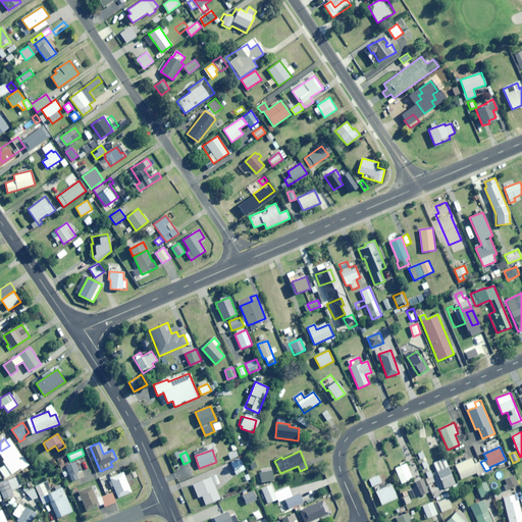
[(461,479),(477,472),(471,458),(455,465),(461,479)]
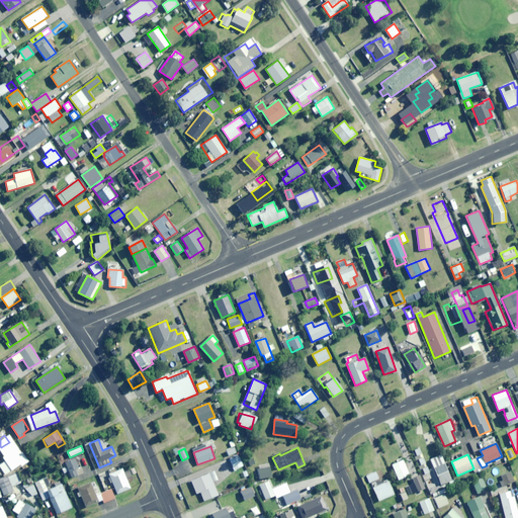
[(234,469),(243,465),(239,455),(230,459),(234,469)]
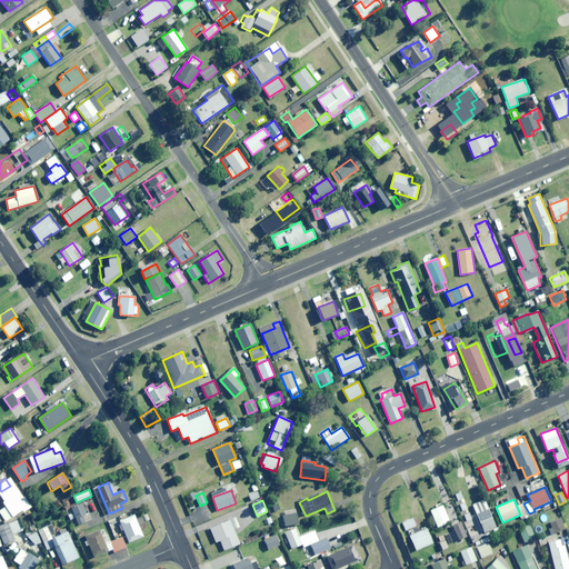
[(89,512),(87,513),(81,502),(70,508),(72,512),(69,515),(71,519),(76,517),(79,525),(91,519),(89,512)]
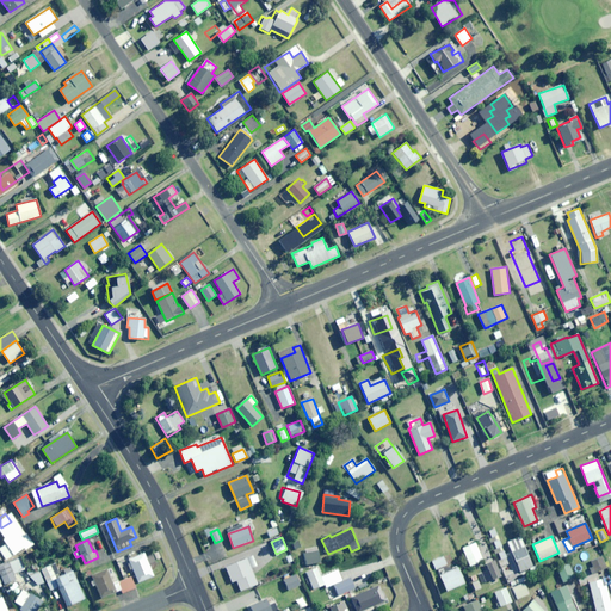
[(469,566),(482,561),(475,541),(461,545),(469,566)]
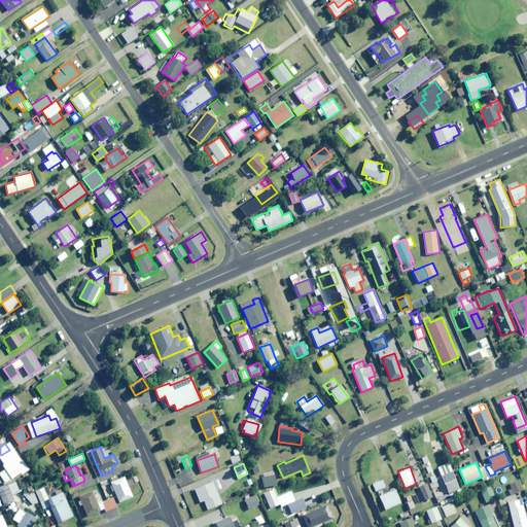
[(448,493),(459,489),(452,471),(442,477),(448,493)]
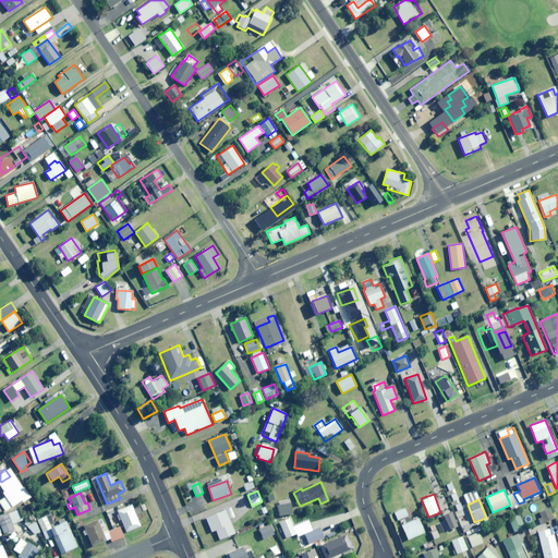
[(281,516),(293,513),(290,501),(278,504),(281,516)]
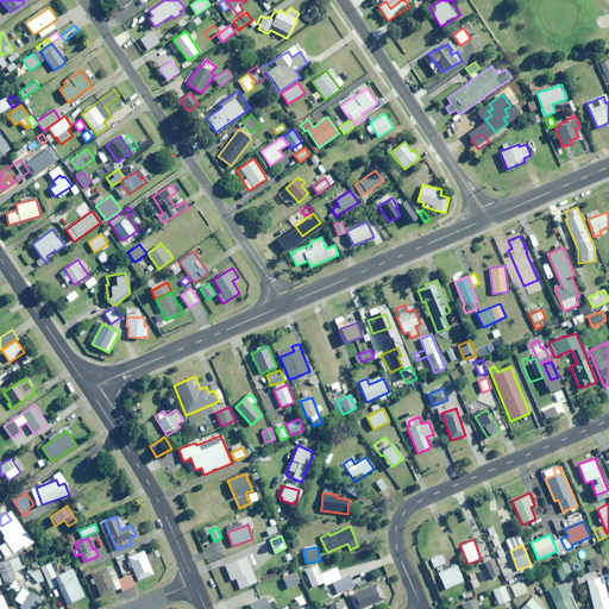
[(138,581),(154,575),(144,551),(129,558),(138,581)]
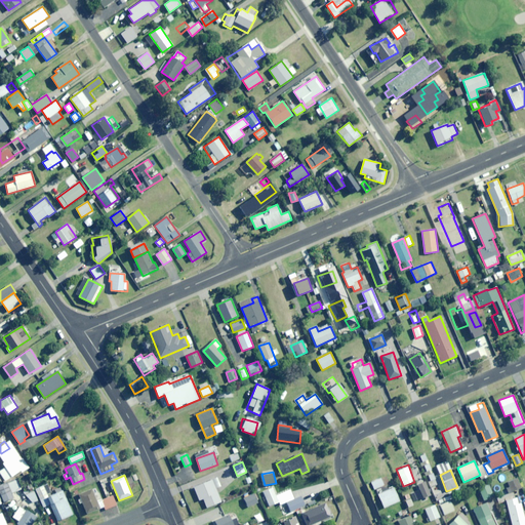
[(374,489),(384,485),(380,478),(371,482),(374,489)]
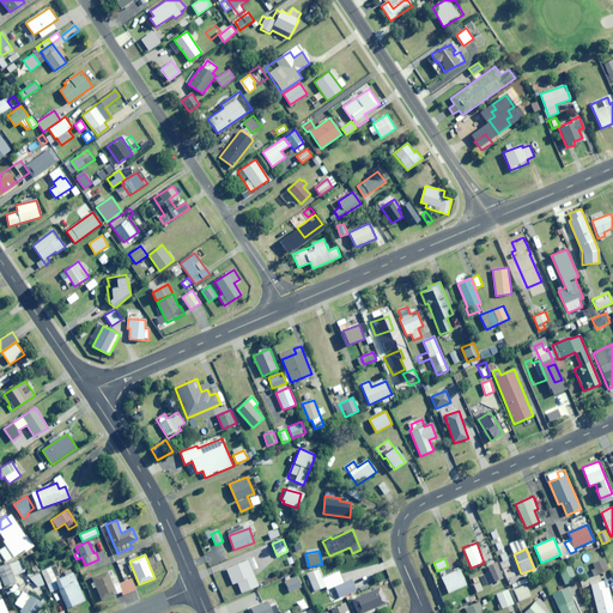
[(14,576),(25,571),(20,559),(0,566),(0,574),(5,586),(16,582),(14,576)]
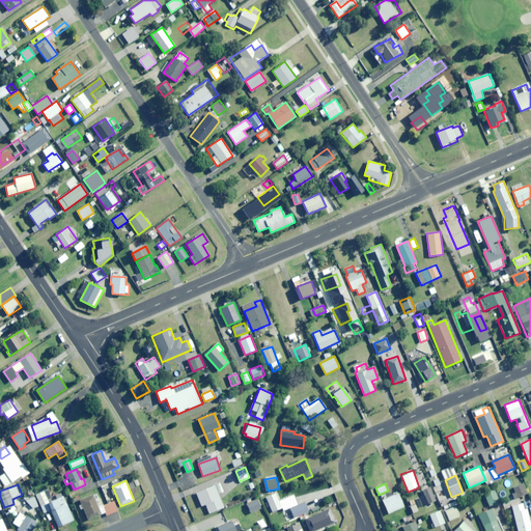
[(516,498),(527,494),(524,484),(512,488),(516,498)]
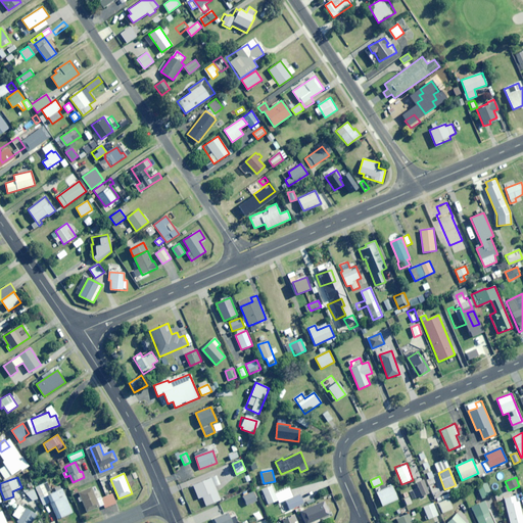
[(205,506),(221,500),(211,478),(193,485),(198,498),(202,496),(205,506)]
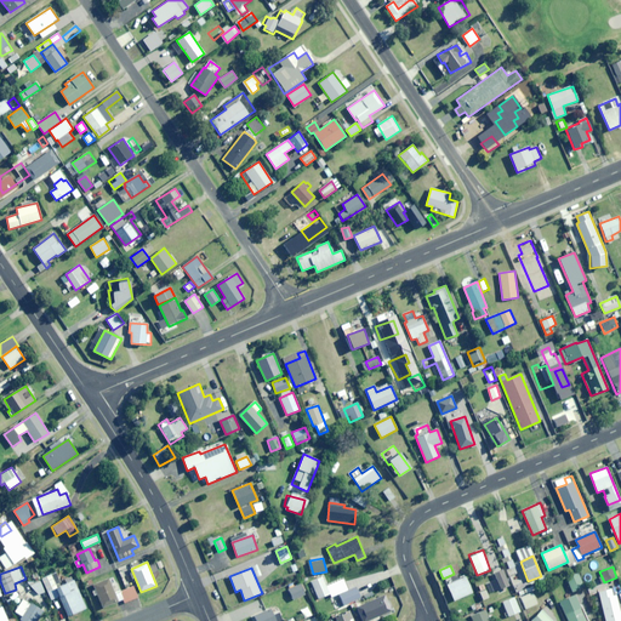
[(501,590),(510,586),(502,570),(494,574),(501,590)]
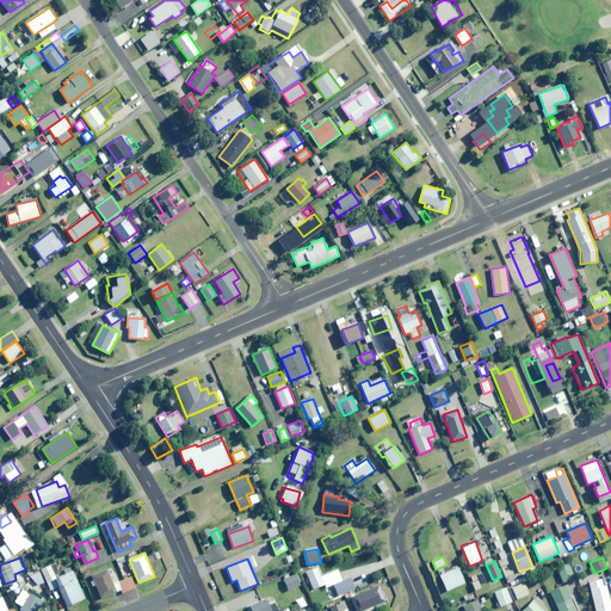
[(563,582),(575,578),(568,563),(556,568),(563,582)]
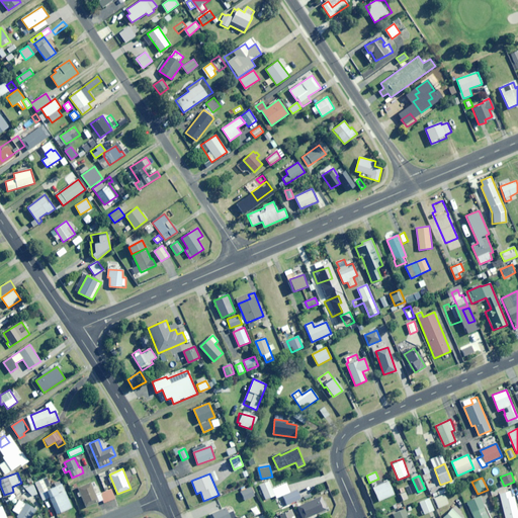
[(62,484),(48,490),(42,479),(34,483),(42,501),(50,498),(57,514),(72,508),(62,484)]
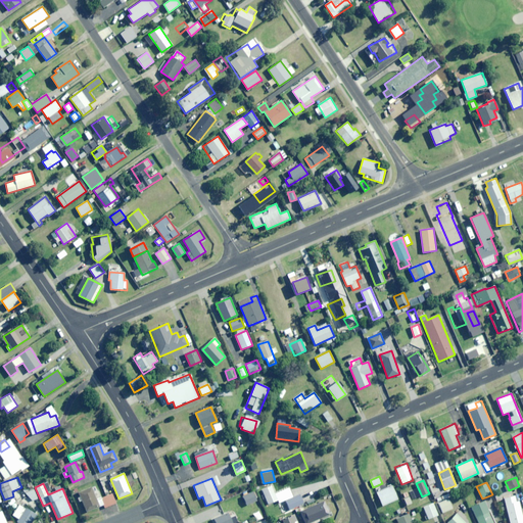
[(382,506),(397,500),(392,485),(376,492),(382,506)]
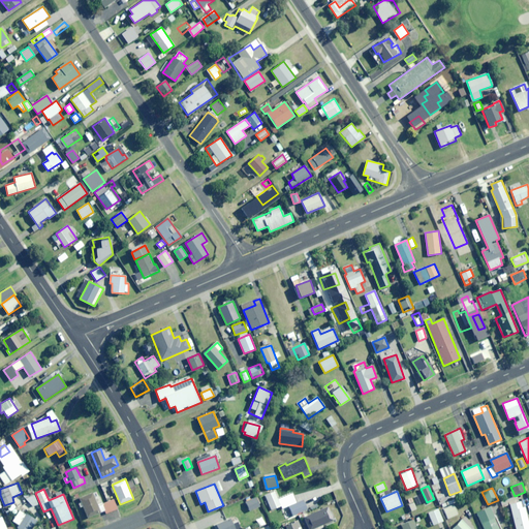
[(266,495),(271,510),(290,502),(287,496),(278,500),(275,492),(266,495)]
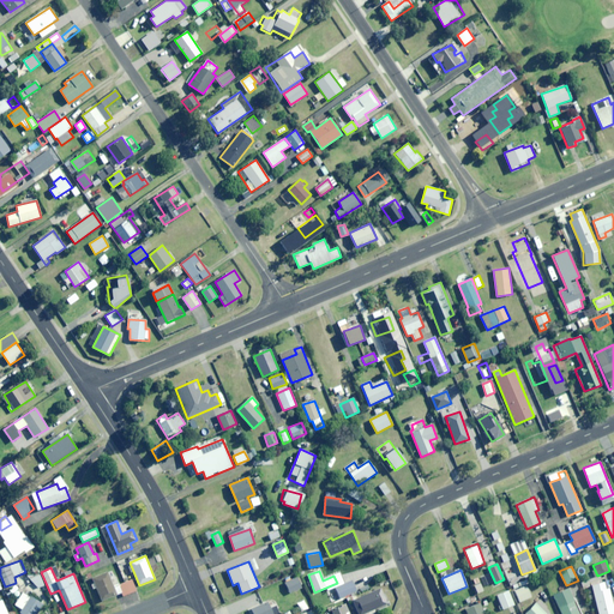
[(116,577),(110,579),(108,572),(92,578),(102,601),(122,593),(124,596),(137,590),(132,579),(119,585),(116,577)]
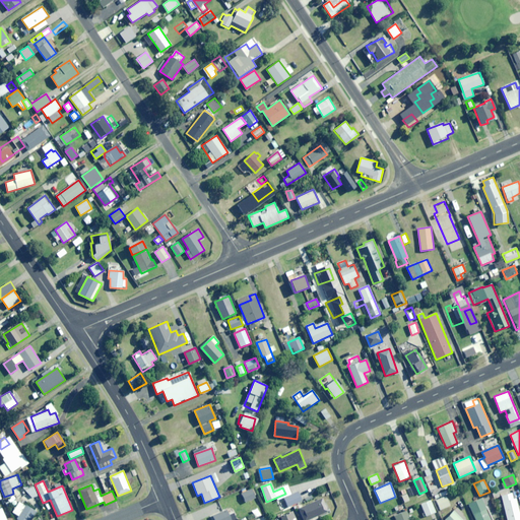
[(434,496),(440,490),(435,485),(430,492),(434,496)]
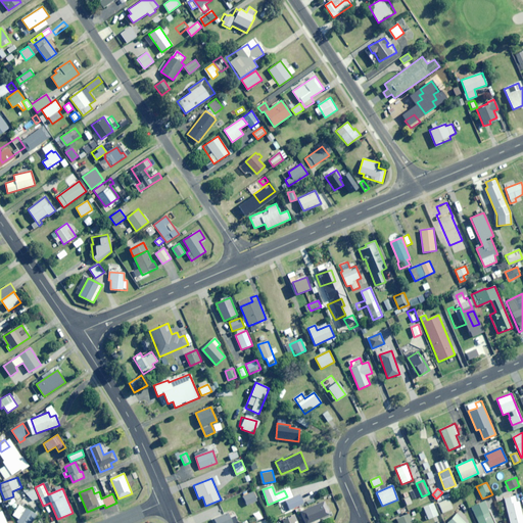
[(254,502),(257,501),(252,491),(247,494),(245,491),(241,494),(251,511),(257,508),(254,502)]
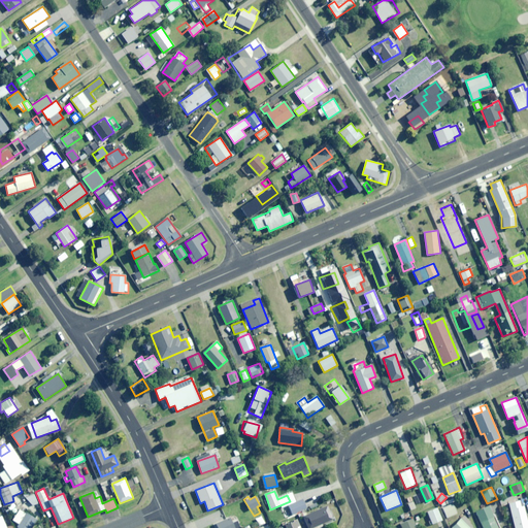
[(293,515),(306,508),(302,499),(289,505),(293,515)]
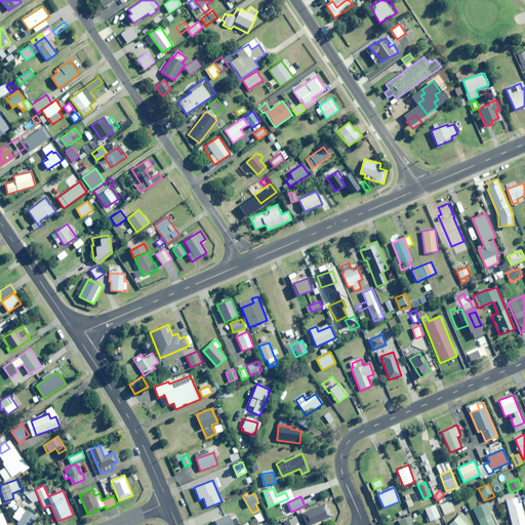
[(524,524),(524,519),(521,503),(516,505),(514,498),(507,500),(512,524),(524,524)]
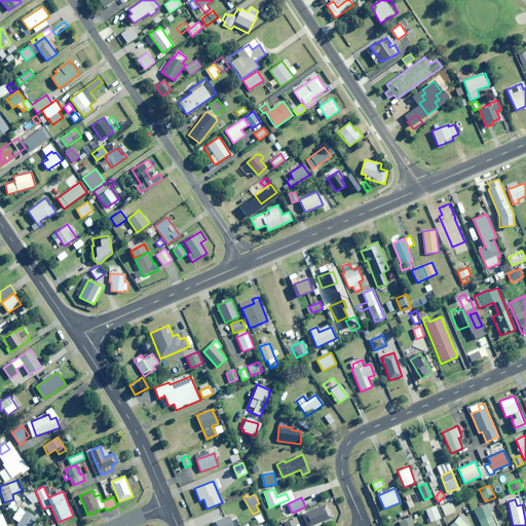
[(445,516),(455,512),(451,502),(441,506),(445,516)]
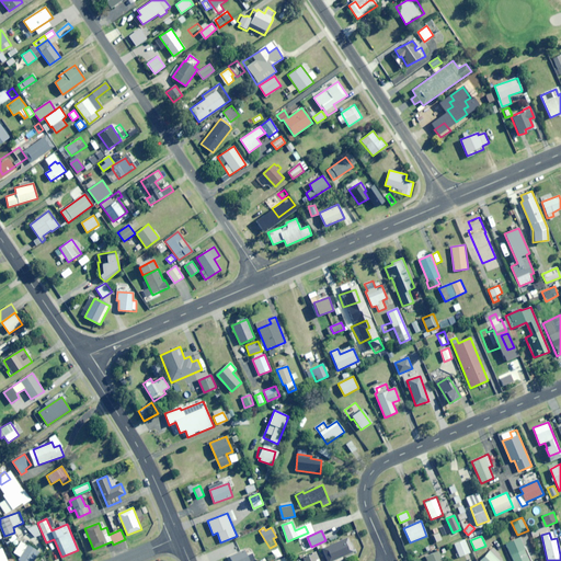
[(327,560),(331,560),(354,552),(348,538),(322,548),(327,560)]
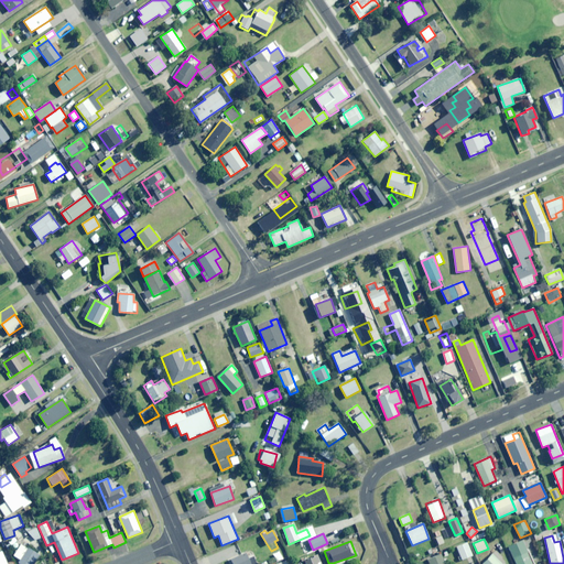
[(514,563),(532,563),(522,541),(508,548),(514,563)]
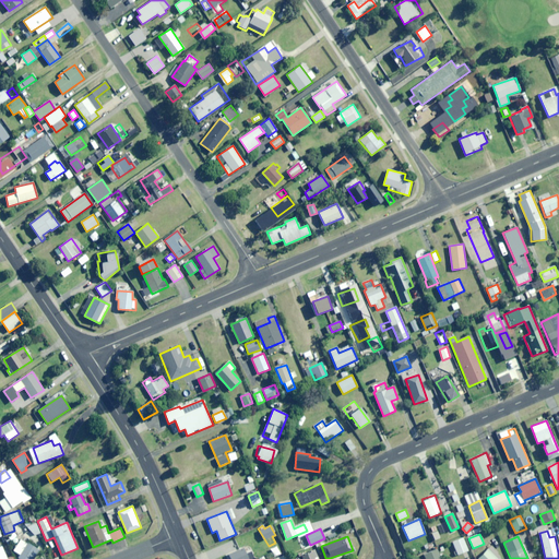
[(458,555),(468,550),(463,537),(452,542),(458,555)]
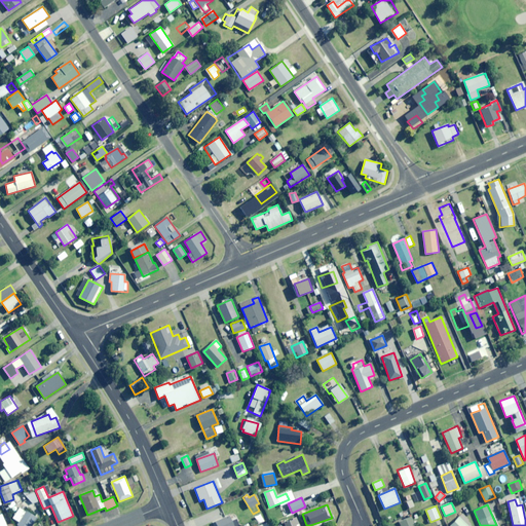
[(19,525),(31,525),(37,518),(20,508),(13,518),(20,521),(17,525),(19,525)]
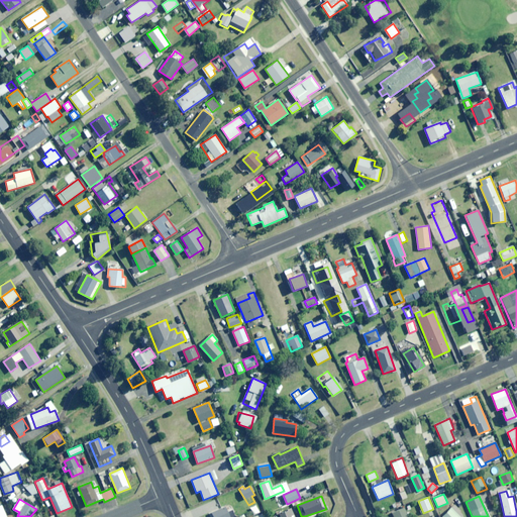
[(13,516),(12,514),(6,516),(2,505),(0,506),(0,516),(13,516)]
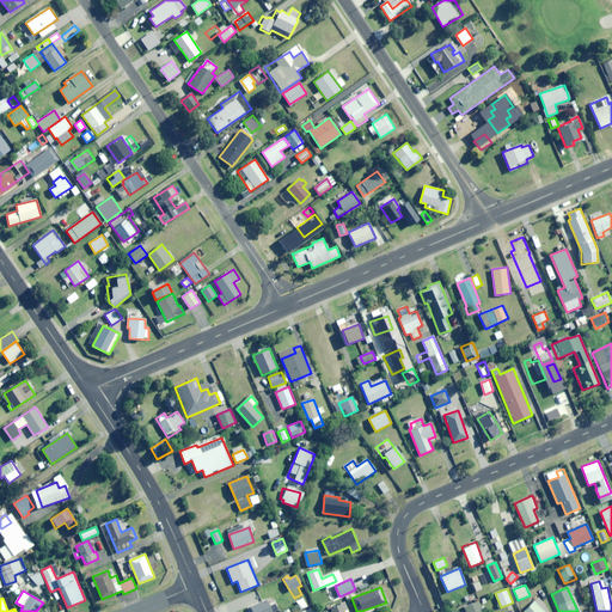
[(276,605),(270,607),(267,600),(251,607),(252,611),(279,611),(276,605)]
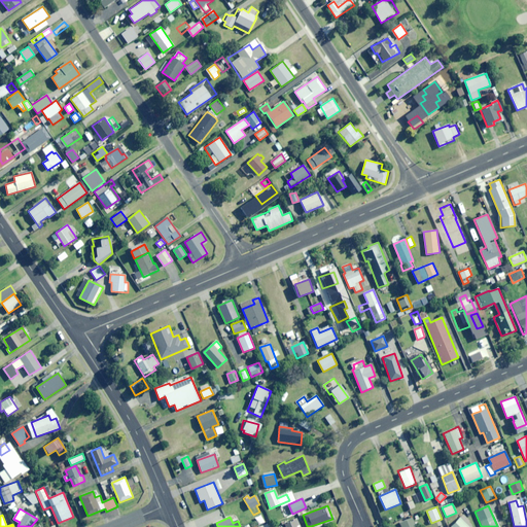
[(400,526),(416,526),(412,518),(399,523),(400,526)]
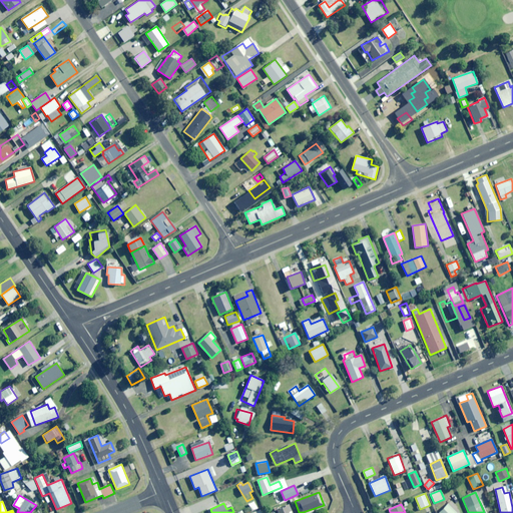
[(456,512),(455,511),(454,512),(448,504),(438,512),(456,512)]
